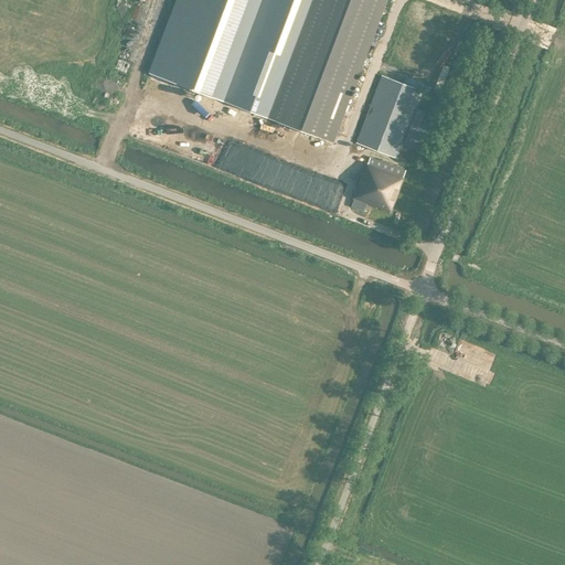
[(313,0),(178,0),(151,74),(268,118),(313,0)]
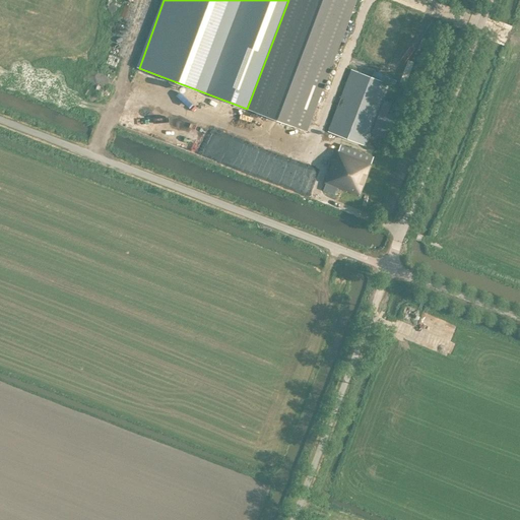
[(354,0),(288,0),(247,109),(307,131),(307,130),(305,129),(354,0)]
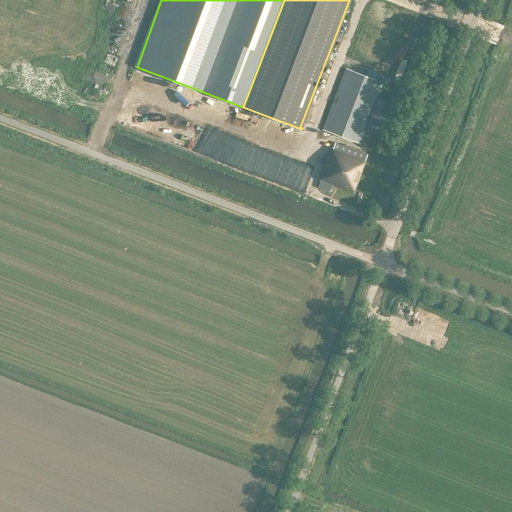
[(382,83),(346,69),(323,130),(360,143),(382,83)]
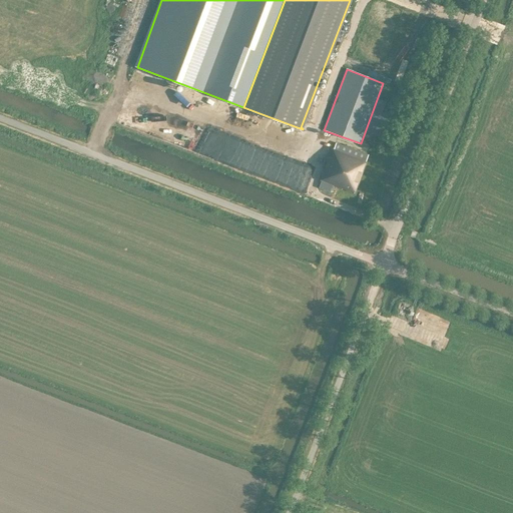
[(124,110),(122,115),(129,118),(132,112),(124,110)]
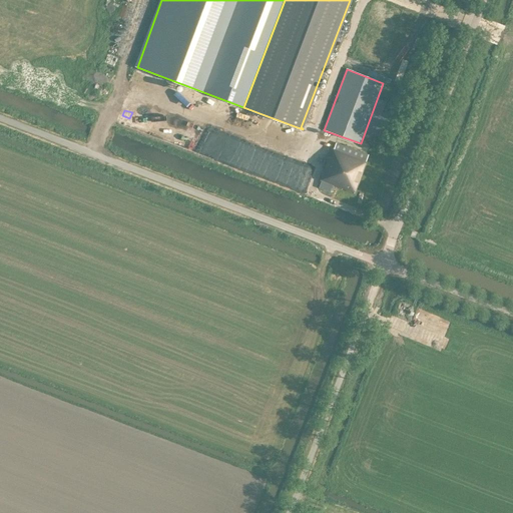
[(336,142),(330,157),(329,157),(320,179),(355,193),(367,162),(366,162),(368,155),(336,142)]
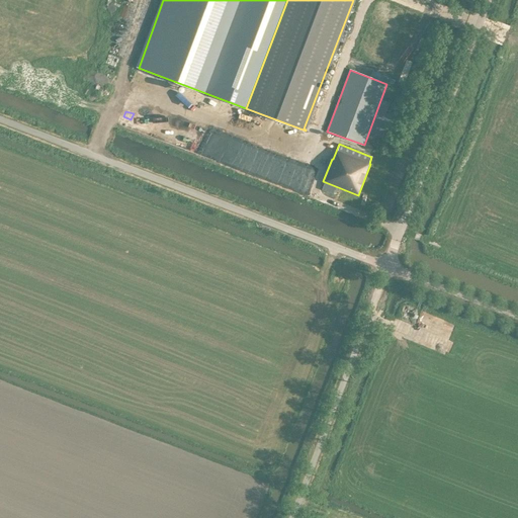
[(303,193),(312,171),(250,147),(248,152),(251,153),(244,169),(303,193)]
